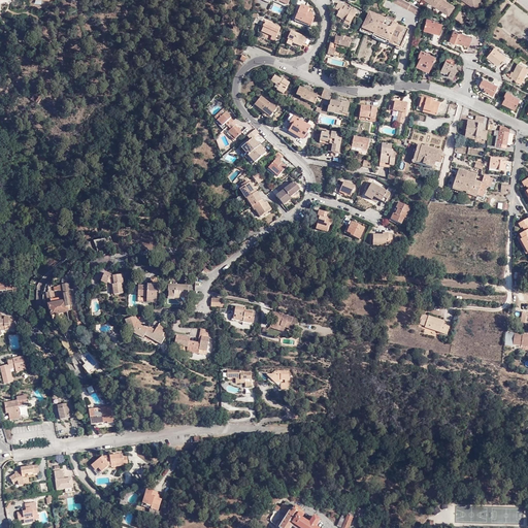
[(421,7),(405,0),(392,0),(392,1),(422,15),(421,7)]
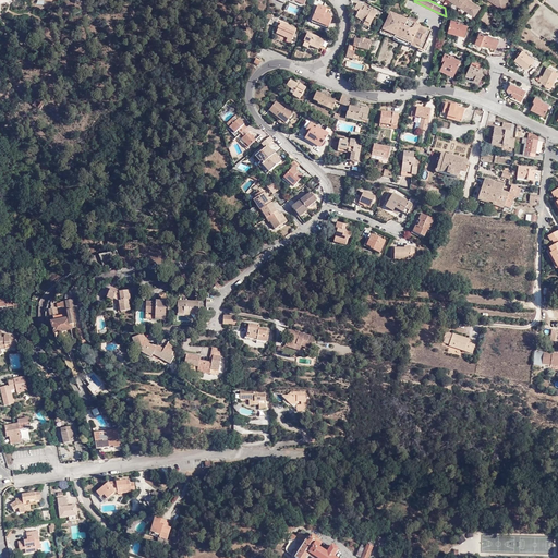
[(462,0),(459,7),(473,15),(480,7),(470,0),(462,0)]
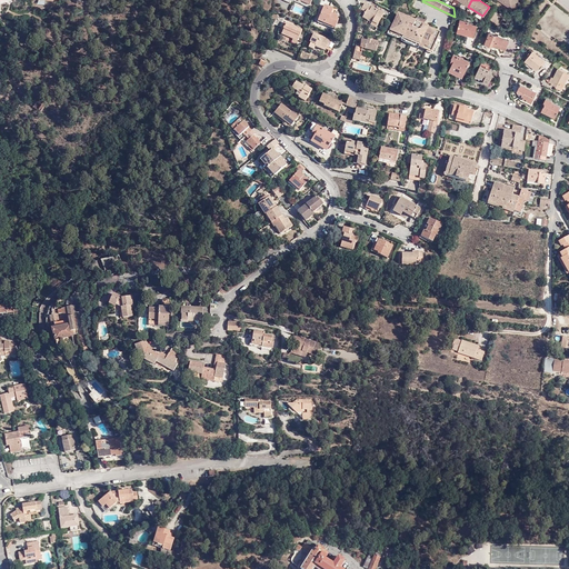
[(362,18),(367,21),(368,19),(372,21),(371,22),(370,26),(377,28),(383,15),(365,5),(361,10),(366,12),(362,18)]
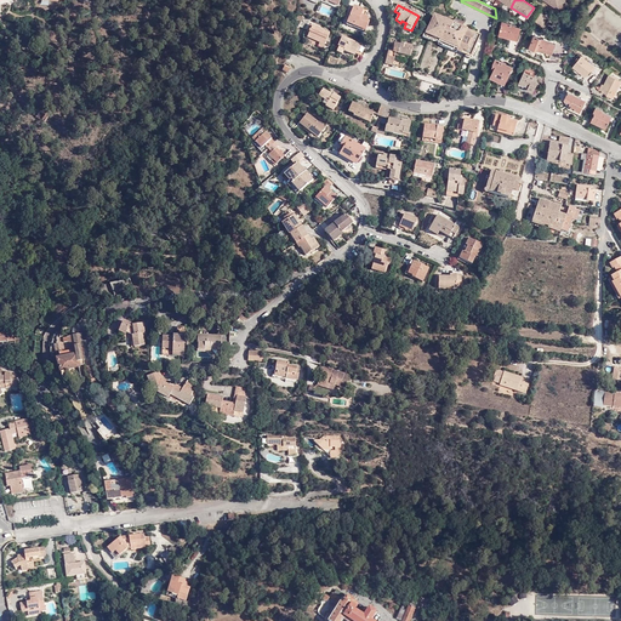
[(347,26),(355,29),(355,27),(366,32),(370,23),(368,22),(369,20),(362,16),(364,11),(354,6),(347,26)]
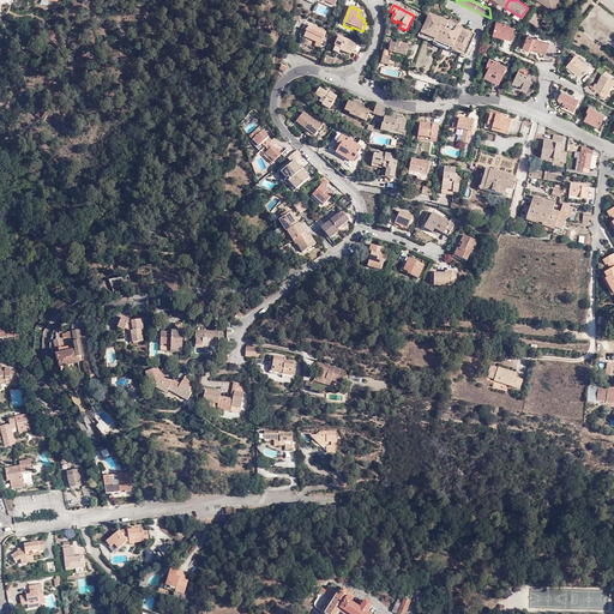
[(456,26),(457,25),(449,22),(449,23),(429,14),(422,31),(427,32),(425,37),(434,41),(435,38),(452,47),(451,49),(451,52),(468,59),(469,56),(465,55),(471,41),(475,35),(456,26)]
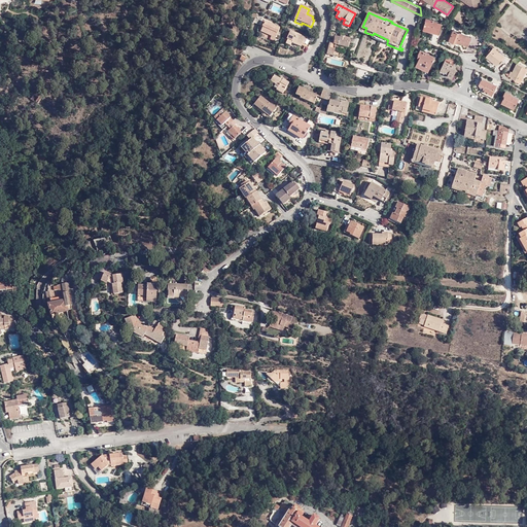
[(426,19),(424,28),(431,30),(431,32),(440,34),(442,24),(436,23),(436,22),(434,21),(426,19)]
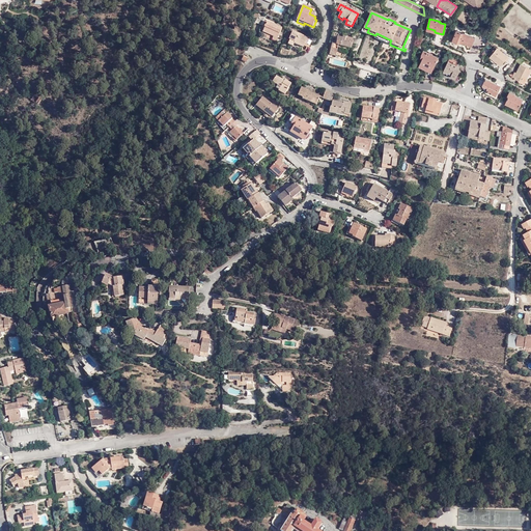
[(273,36),(278,38),(282,28),(267,22),(263,32),(273,36)]
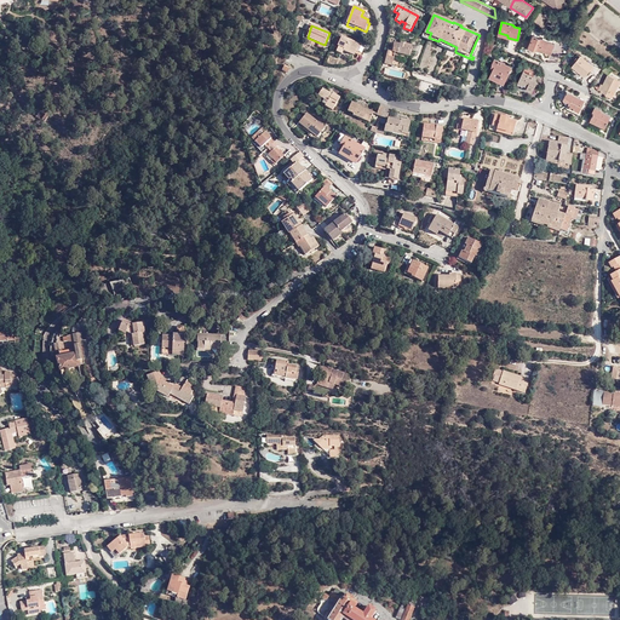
[(528,49),(535,51),(537,50),(540,51),(541,50),(551,55),(555,44),(533,35),(528,49)]
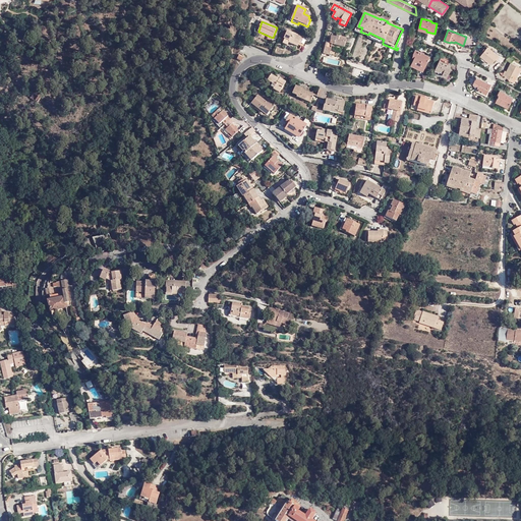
[(283,44),(287,46),(288,43),(297,47),(298,45),(304,48),(306,44),(301,42),(303,38),(287,32),(284,39),(284,40),(283,44)]
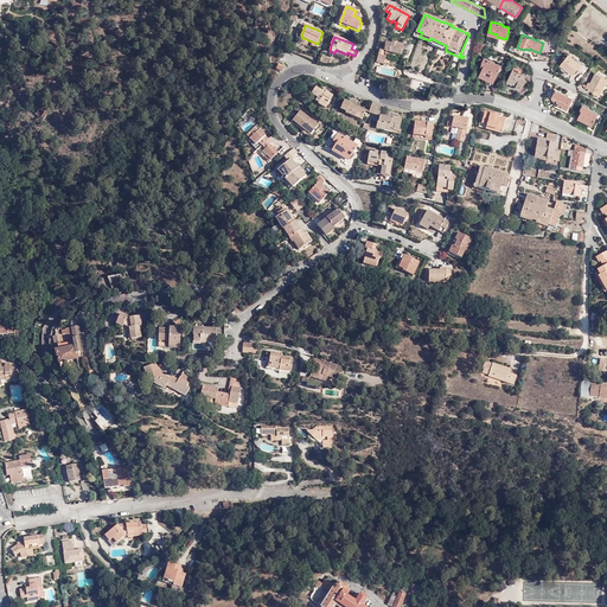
[(429,40),(446,49),(447,46),(430,38),(429,40)]
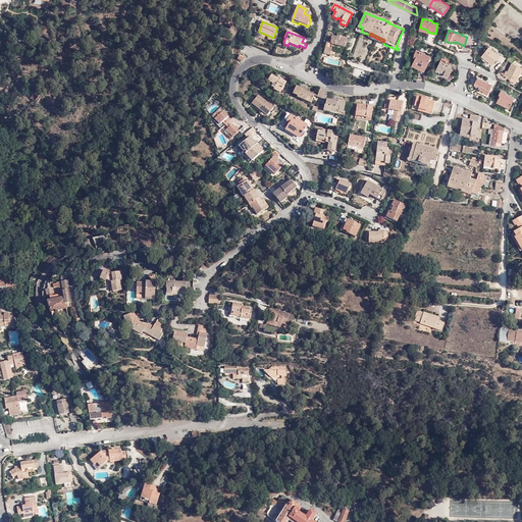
[(404,37),(401,35),(396,47),(399,48),(404,37)]
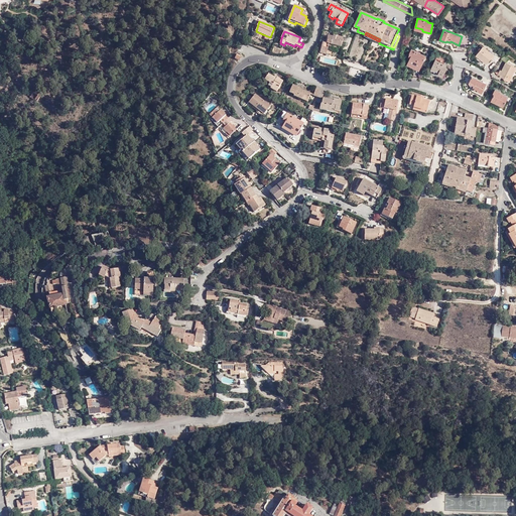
[(335,40),(336,36),(333,35),(333,37),(328,36),(327,44),(323,43),(319,53),(327,55),(329,44),(342,46),(342,42),(335,40)]
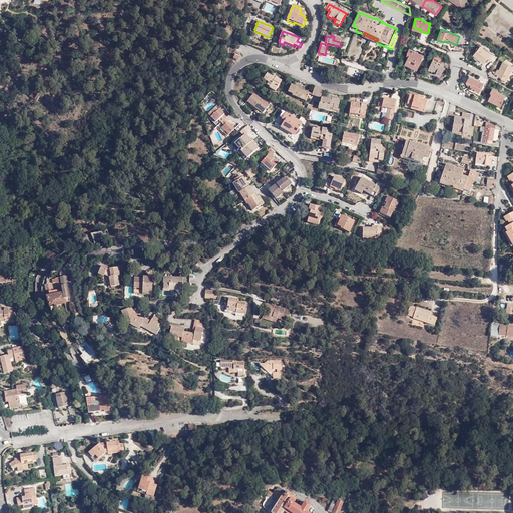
[(473,55),(484,63),(491,55),(480,46),(473,55)]
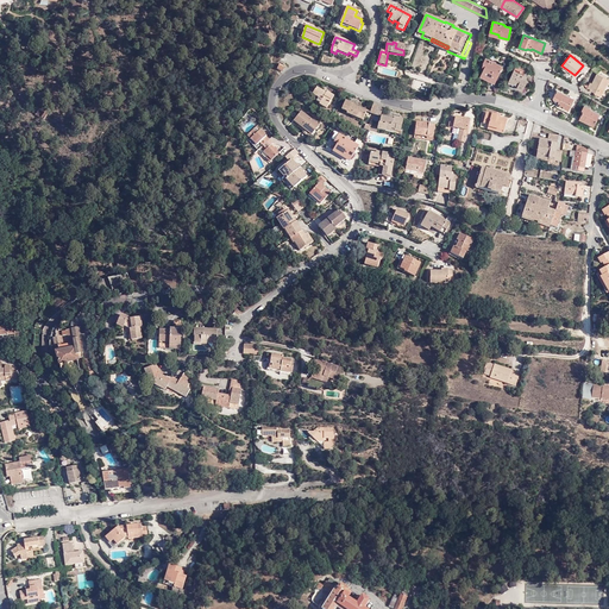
[(482,75),(496,81),(503,66),(485,57),(483,63),(485,64),(482,75)]
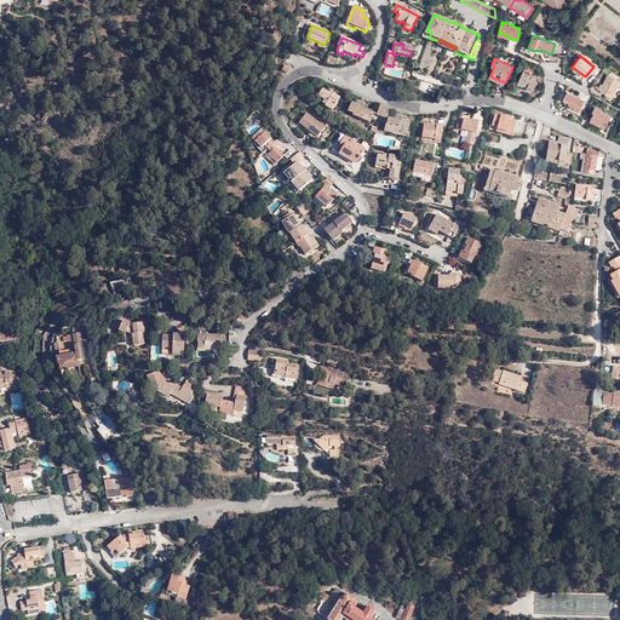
[(527,90),(532,91),(535,85),(537,86),(538,84),(537,82),(537,81),(535,81),(537,79),(533,76),(535,72),(526,67),(518,82),(528,87),(527,90)]
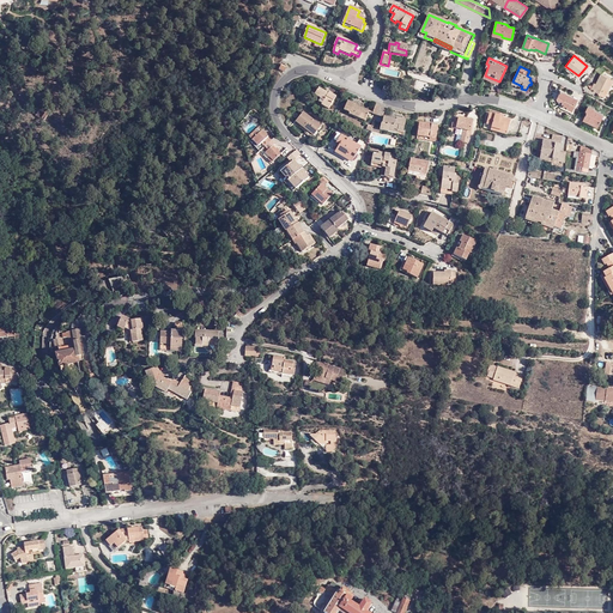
[(612,79),(602,74),(596,84),(594,91),(605,97),(612,80),(612,79)]
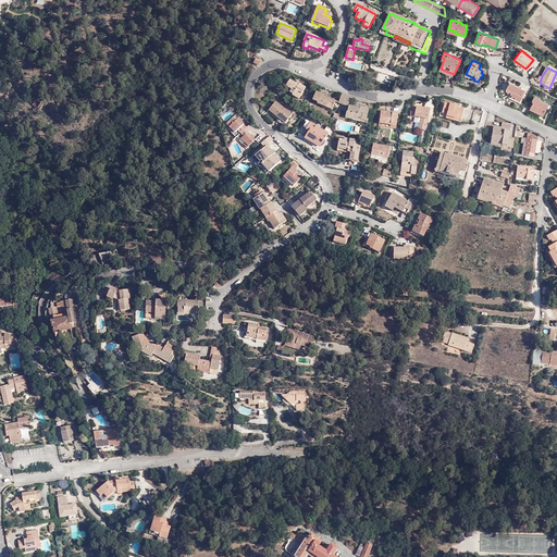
[(294,93),(292,95),(299,99),(306,88),(298,84),(298,85),(296,84),(289,81),(286,86),(286,87),(292,89),(291,90),(294,93)]
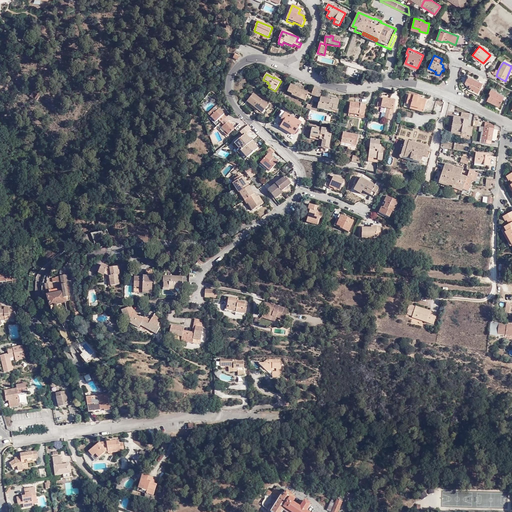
[(471,89),(478,92),(482,83),(469,76),(466,82),(471,84),(470,85),(472,86),(471,89)]
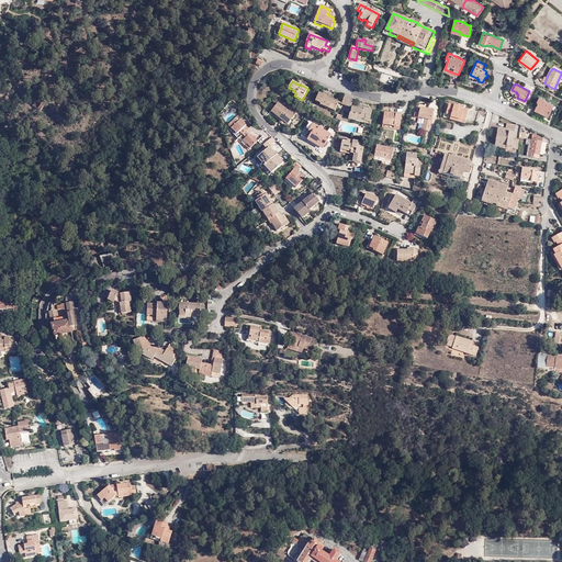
[(332,107),(330,110),(336,112),(339,103),(327,98),(327,97),(326,96),(325,96),(319,93),(316,101),(322,104),(321,105),(326,108),(327,104),(332,107)]
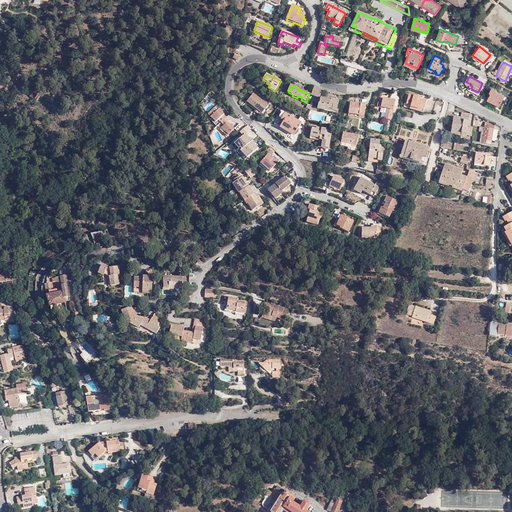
[(495,104),(499,106),(504,96),(496,92),(496,91),(491,89),(490,93),(491,93),(488,99),(496,102),(495,104)]
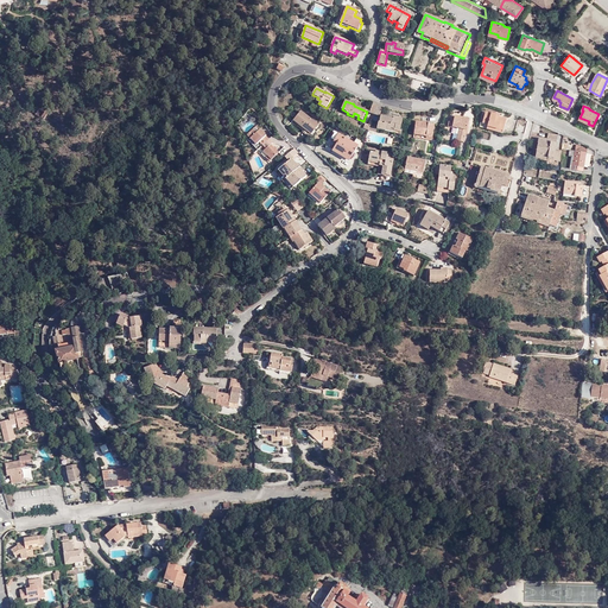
[(293,121),(311,135),(318,126),(301,112),(293,121)]
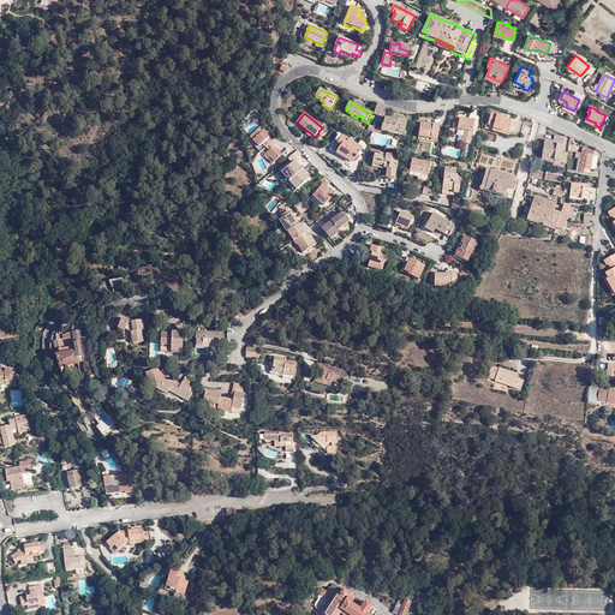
[(494,129),(509,132),(513,121),(506,119),(502,118),(502,117),(491,113),(488,125),(494,126),(494,129)]
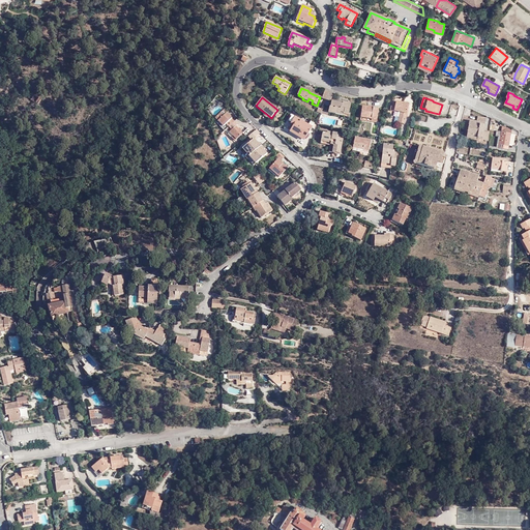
[(328,112),(328,113),(335,114),(335,112),(344,113),(344,115),(349,115),(350,104),(343,102),(342,105),(331,101),(330,108),(329,108),(328,112)]
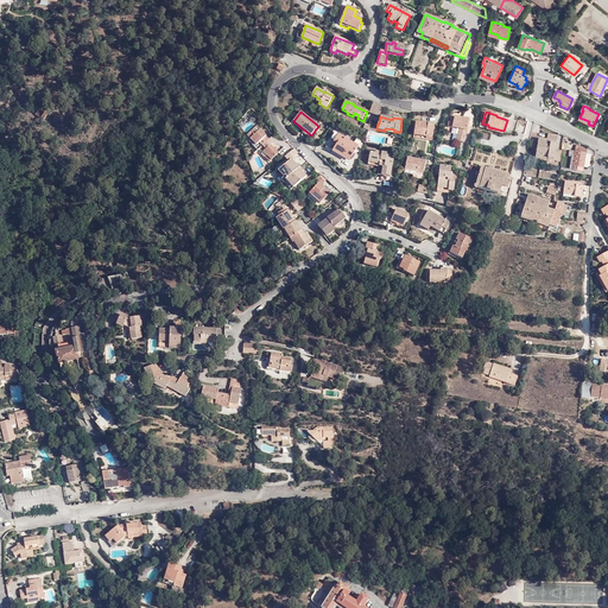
[(453,126),(457,127),(464,130),(463,135),(458,134),(457,140),(464,141),(470,119),(456,116),(455,118),(450,116),(449,126),(453,127),(453,126)]
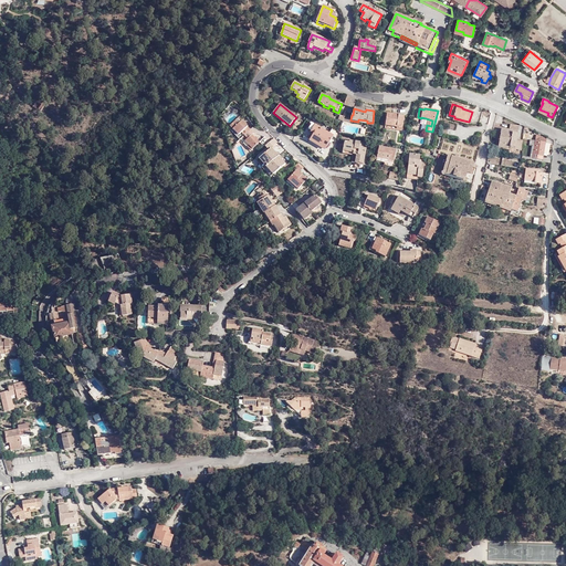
[(387,113),(386,125),(402,127),(405,116),(387,113)]
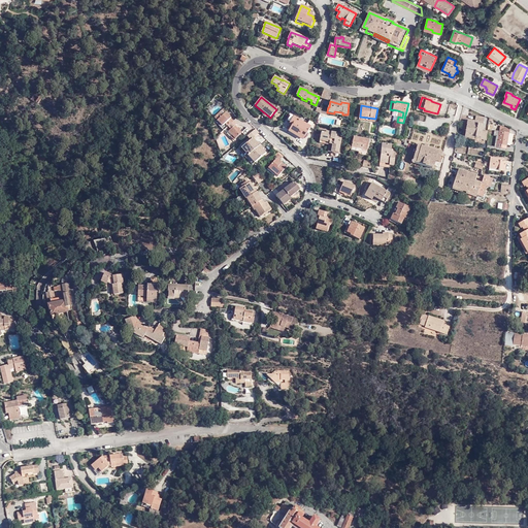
[(437,116),(437,113),(424,110),(424,108),(419,107),(419,110),(437,116)]
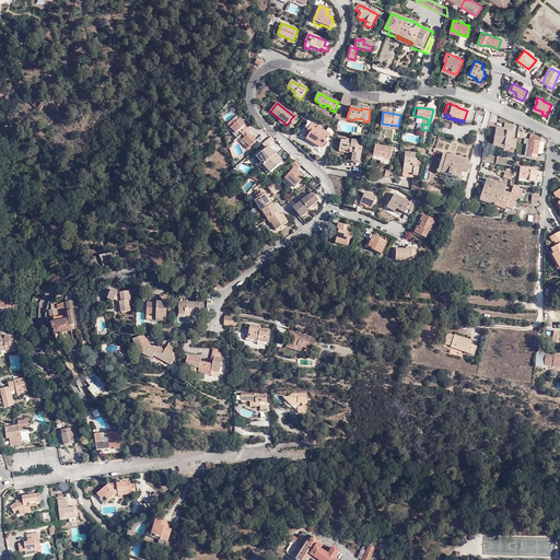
[(254,144),(256,141),(249,135),(251,132),(236,117),(228,125),(232,129),(230,131),(237,138),(240,137),(242,133),(245,137),(243,140),(246,143),(244,146),(248,149),(254,144)]
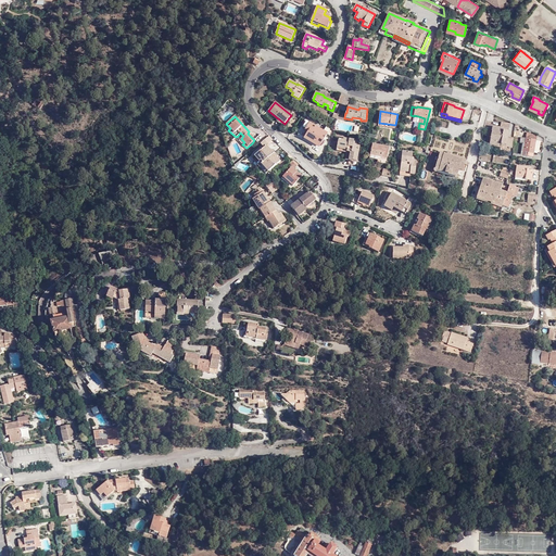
[(332,137),(335,131),(333,130),(327,126),(324,131),(310,123),(306,127),(310,130),(308,133),(305,138),(320,147),(327,135),(332,137)]
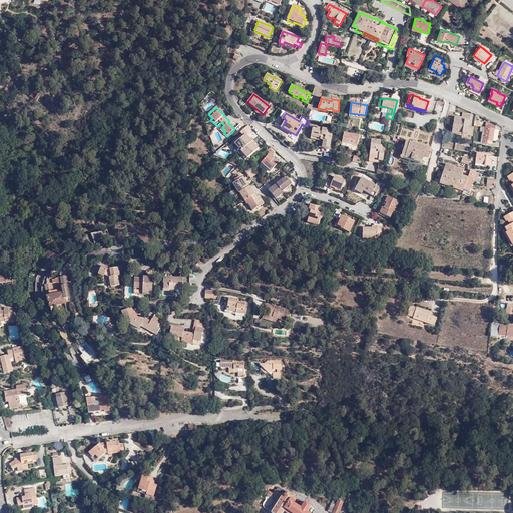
[(462,135),(473,136),(473,131),(473,129),(469,128),(471,114),(462,113),(461,119),(454,117),(452,131),(463,133),(462,135)]
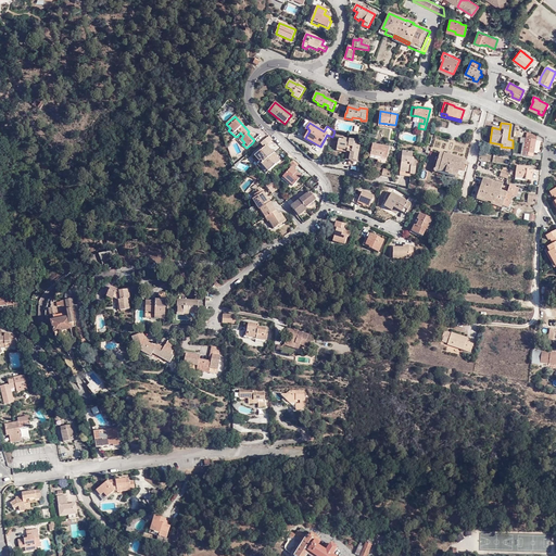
[(431,148),(427,147),(427,148),(426,153),(429,153),(430,151),(440,153),(436,167),(457,175),(458,169),(463,171),(465,165),(467,165),(468,161),(466,161),(471,144),(436,135),(431,148)]
